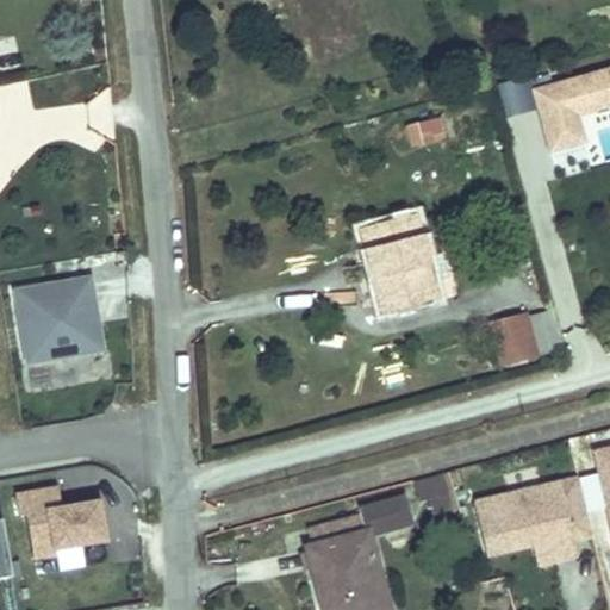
[(0,72),(22,67),(14,36),(0,38),(0,72)]
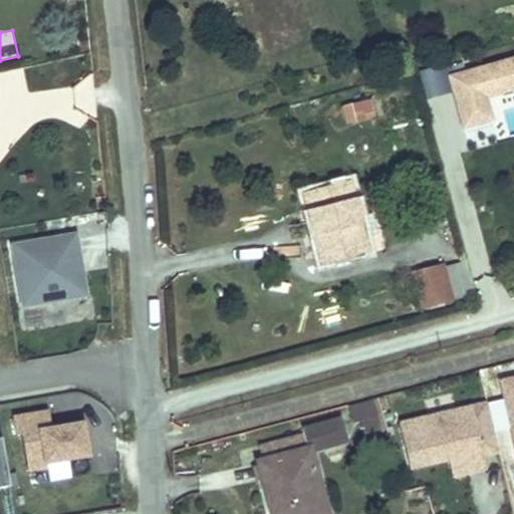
[(513,57),(449,75),(463,127),(495,119),(489,97),(513,90),(513,57)]
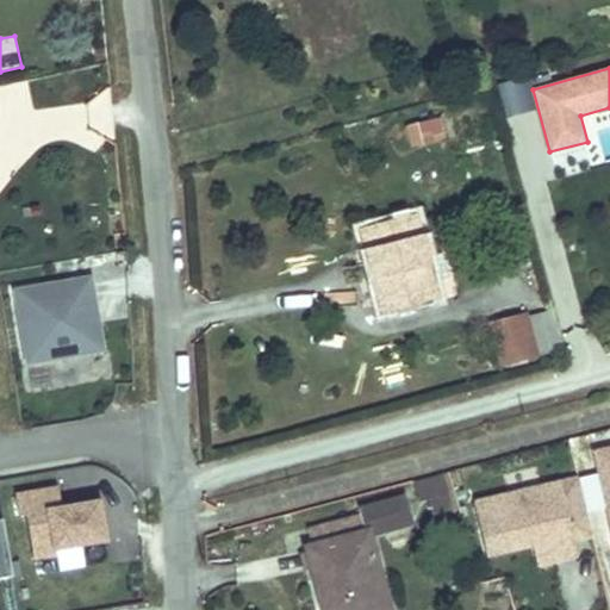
[(441,117),(406,126),(412,148),(447,139),(441,117)]
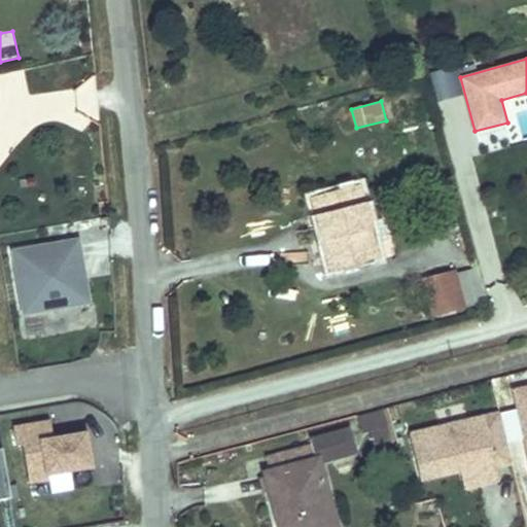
[(373,259),(350,185),(305,196),(322,259),(347,253),(349,265),(373,259)]
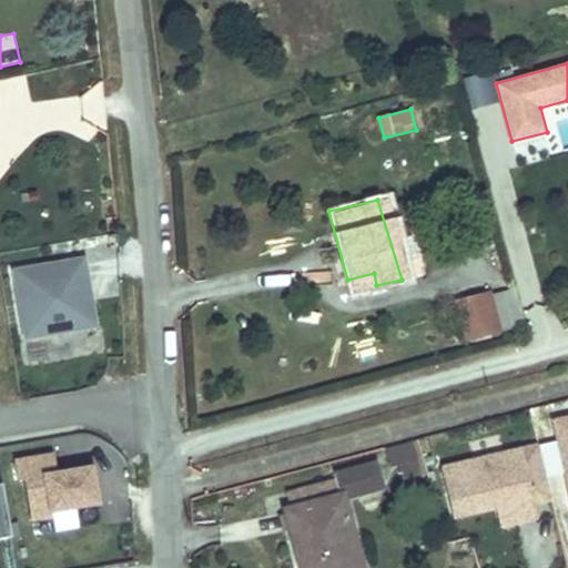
[(97,327),(83,256),(11,270),(24,342),(97,327)]
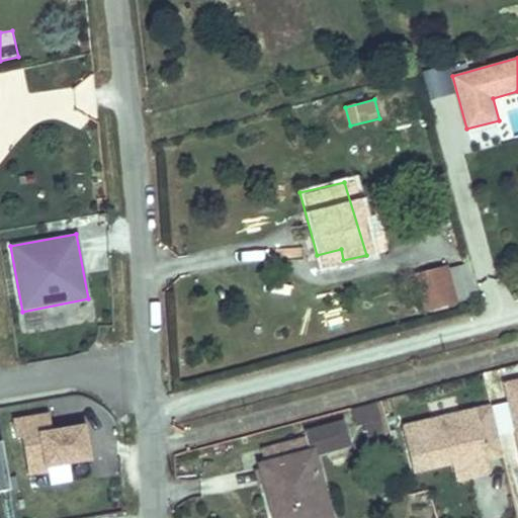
[(341,249),(317,255),(319,267),(343,260),(341,249)]
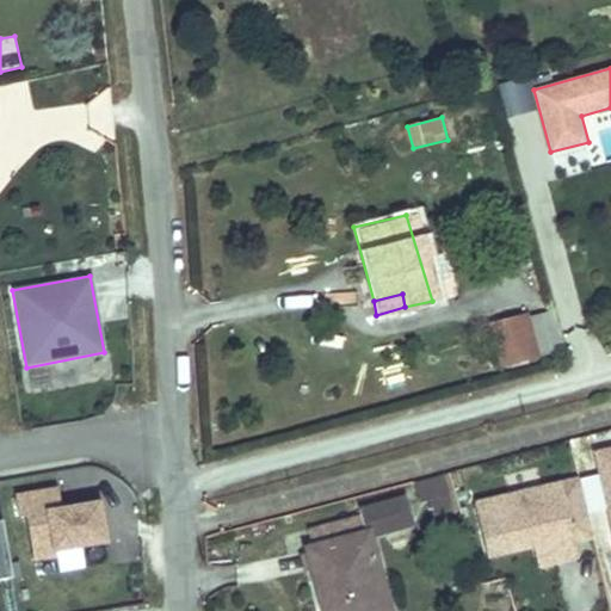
[(516,318),(480,327),(493,366),(528,357),(518,326),(516,318)]
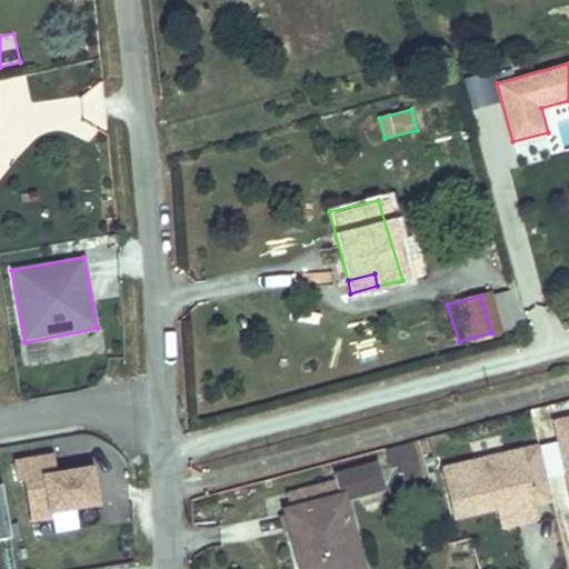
[(505,329),(497,300),(482,303),(491,332),(505,329)]
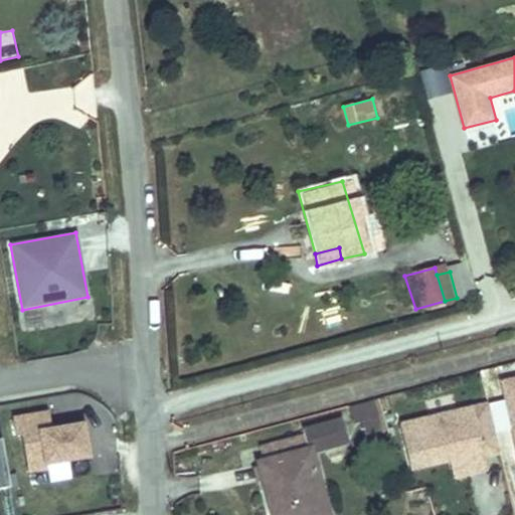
[(514,377),(501,380),(514,441),(514,377)]
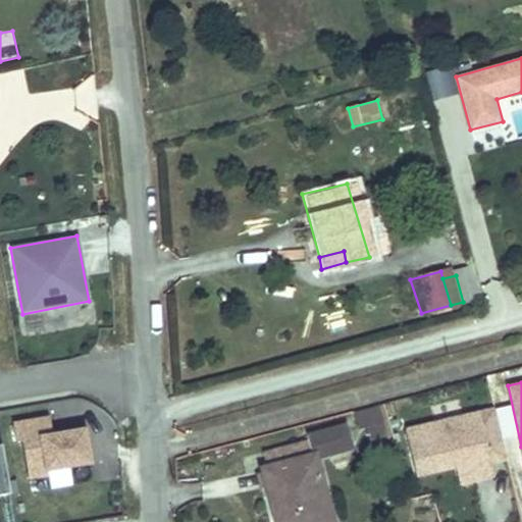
[(373,409),(352,415),(356,429),(363,428),(367,444),(381,439),(373,409)]
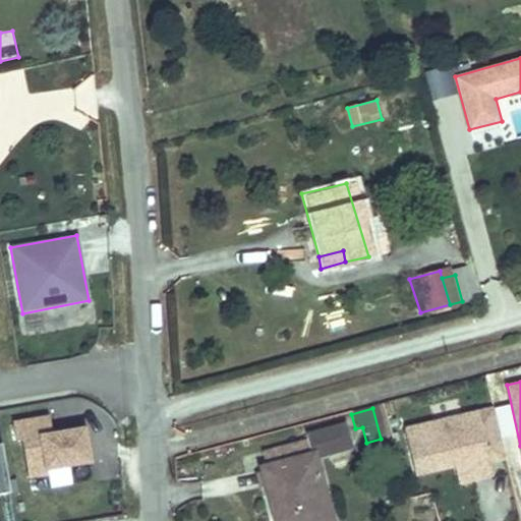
[(490,409),(405,428),(415,475),(456,466),(460,482),(495,475),(490,458),(502,456),(490,409)]
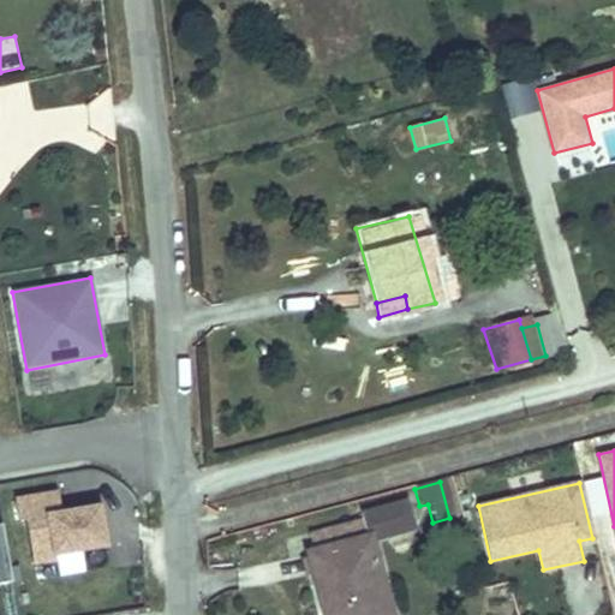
[(17,499),(18,508),(13,508),(15,518),(28,517),(37,578),(85,569),(82,548),(107,543),(100,503),(61,509),(58,491),(17,499)]
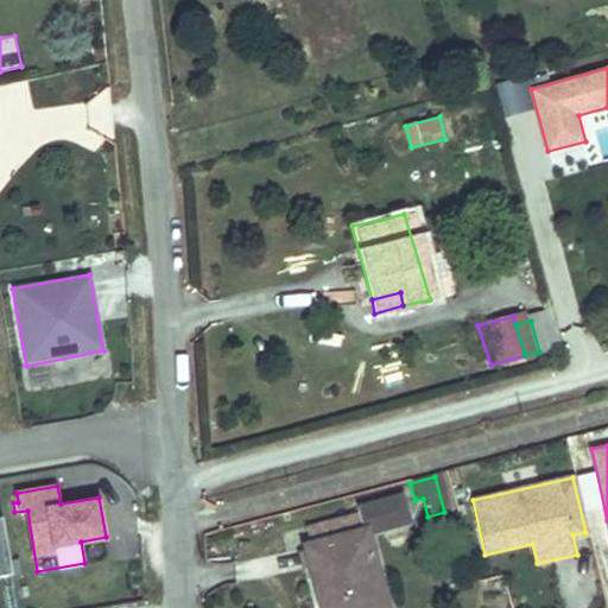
[(380,607),(360,533),(401,521),(394,496),(355,507),(356,513),(304,527),(310,548),(299,551),(315,607),(380,607)]
